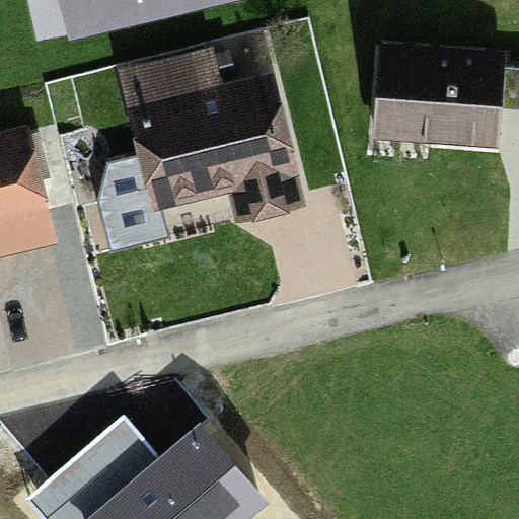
[(58,0),(68,42),(239,0),(58,0)]
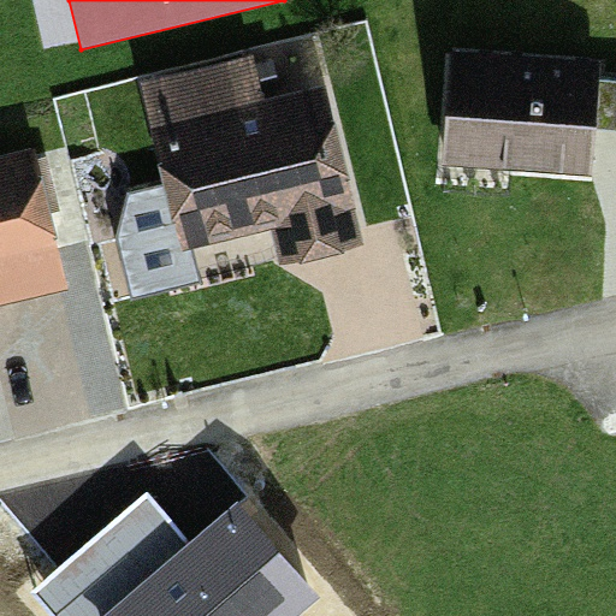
[(252,55),(140,83),(165,185),(126,195),(114,240),(129,298),(200,280),(193,249),(271,230),(280,266),(363,246),(324,86),(262,100),(252,55)]
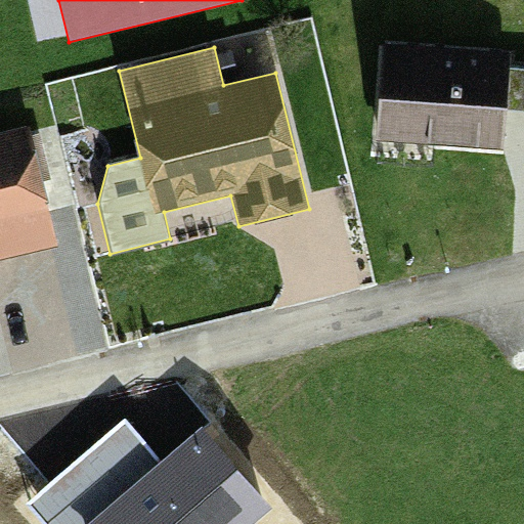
[(381,53),(378,148),(493,153),(494,111),(495,76),(496,57),(381,53)]
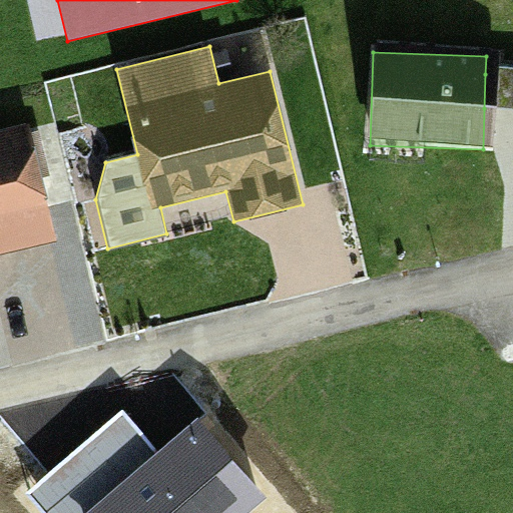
[(512,74),(485,74),(484,108),(512,108),(512,74)]
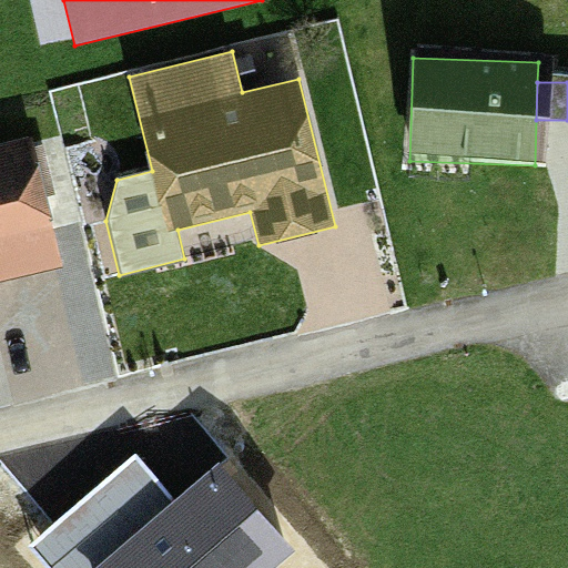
[(0,283),(63,267),(31,137),(0,143),(0,283)]
